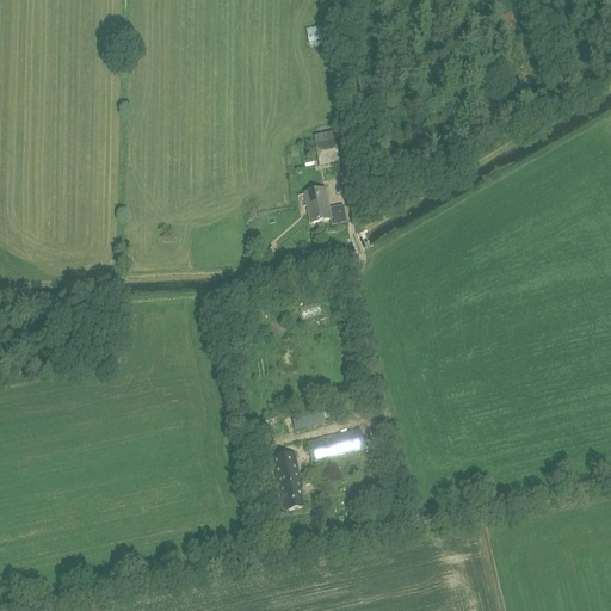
[(326,42),(323,28),(307,30),(309,44),(326,42)]
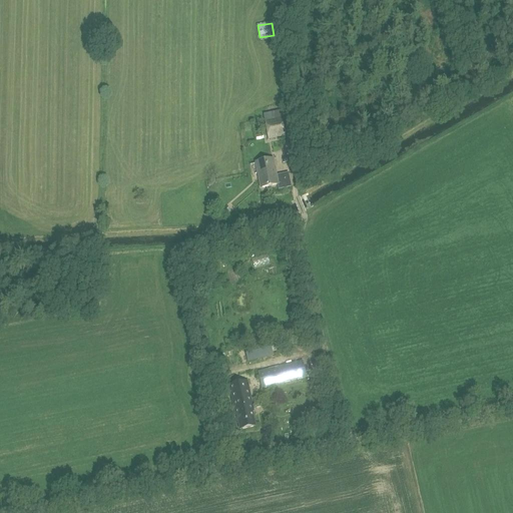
[(268,139),(286,137),(283,120),(265,122),(268,139)]
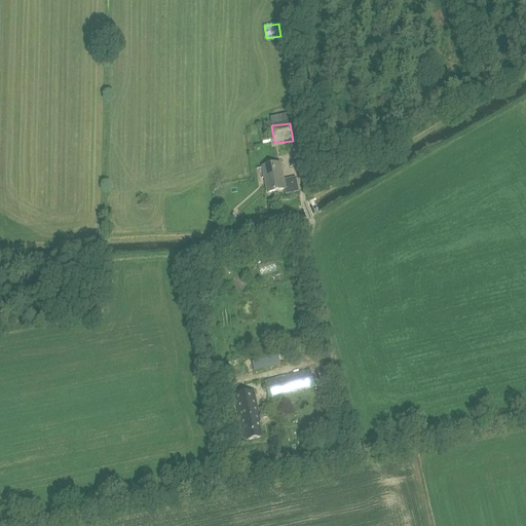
[(294,152),(288,155),(291,162),(297,159),(294,152)]
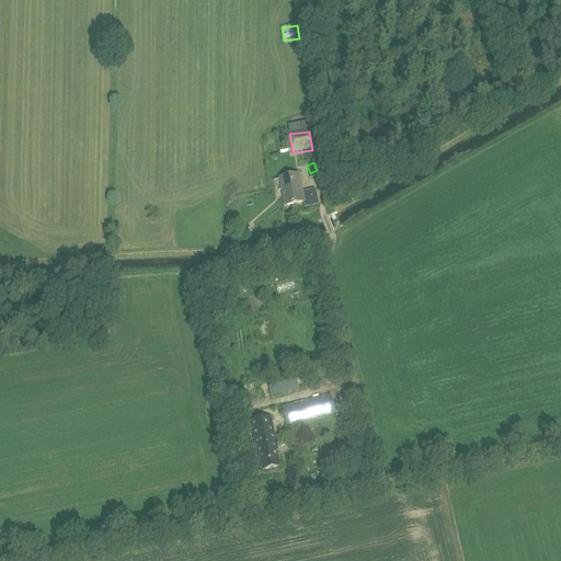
[(285,207),(295,205),(304,203),(305,208),(318,205),(316,190),(302,193),(298,174),(279,179),(285,207)]
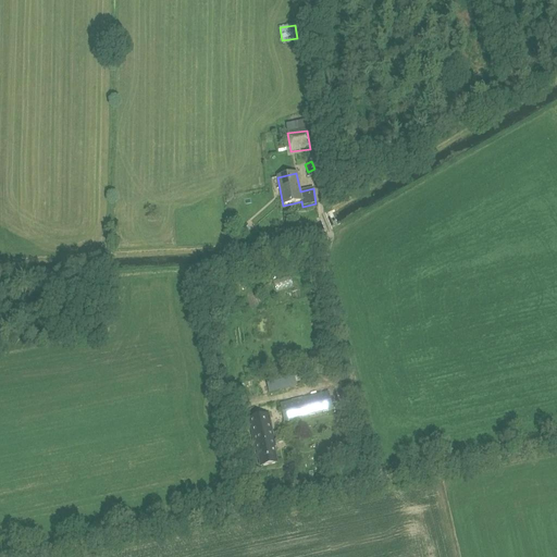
[(305,370),(259,381),(243,384),(245,398),(262,395),(279,391),(277,387),(307,381),(305,370)]
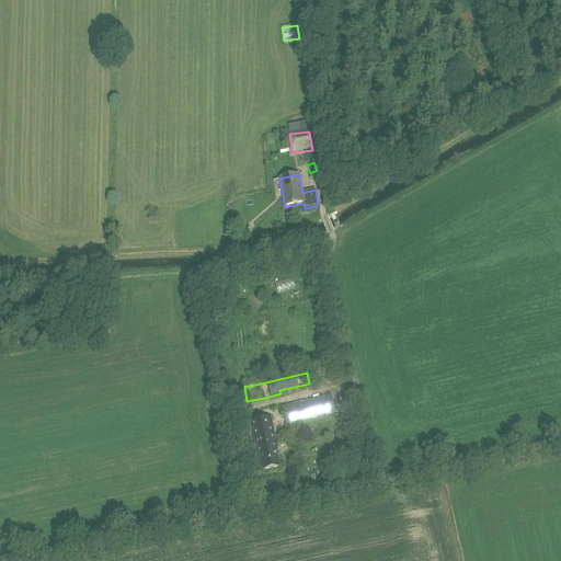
[(286,425),(335,413),(331,396),(282,408),(286,425)]
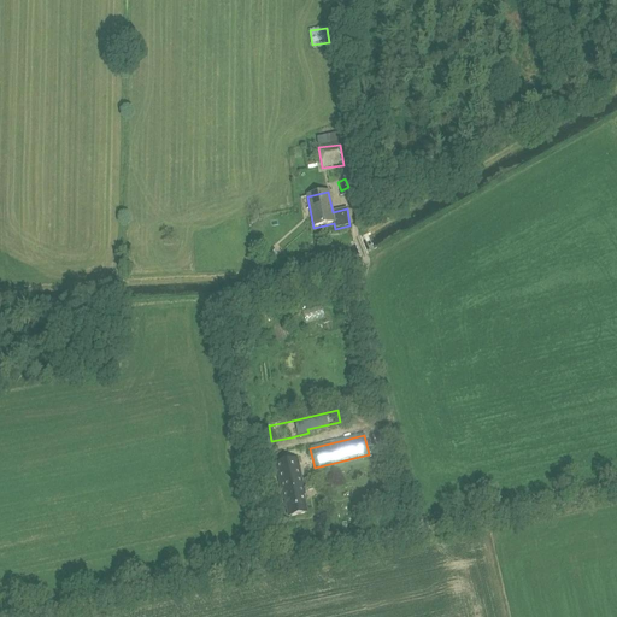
[(305,495),(298,459),(276,464),(283,499),(285,499),(289,517),(307,513),(304,495),(305,495)]
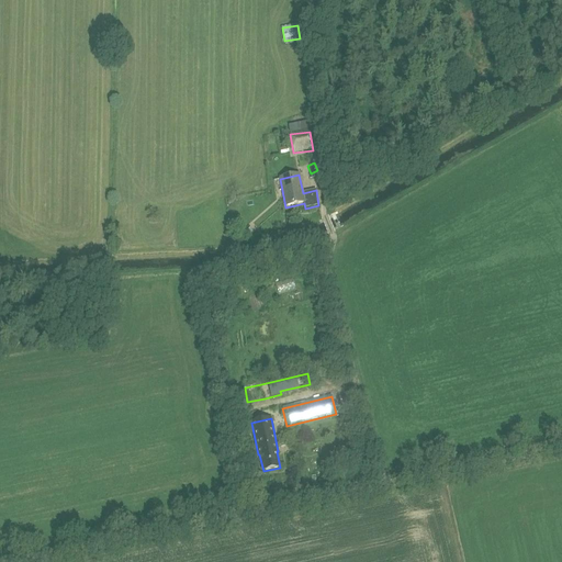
[(284,436),(278,437),(279,446),(287,445),(284,436)]
